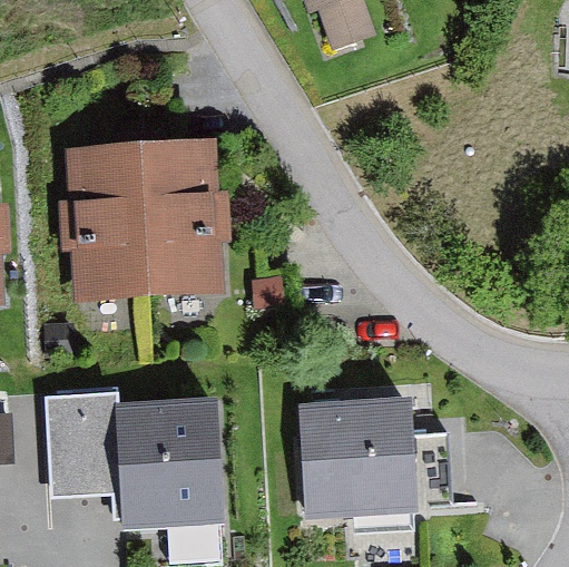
[(303,0),(307,11),(320,8),(332,46),(372,32),(361,0),(303,0)]
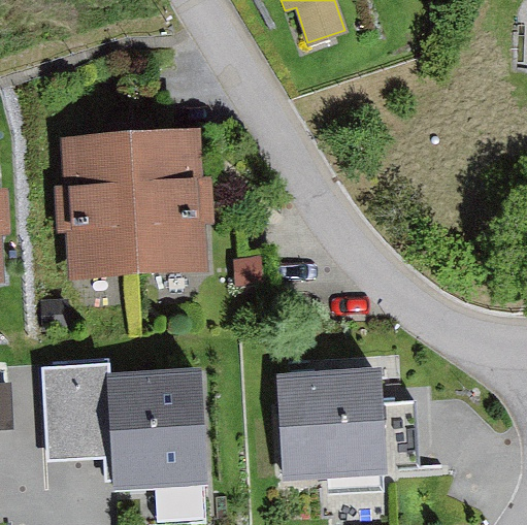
[(201,174),(198,127),(129,131),(137,270),(207,265),(205,223),(217,222),(213,173),(201,174)]
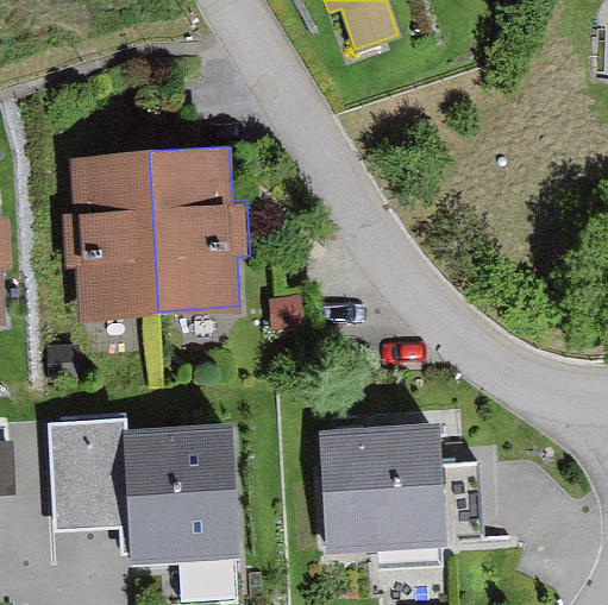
[(158,312),(149,151),(70,156),(74,210),(63,212),(67,265),(79,264),(82,315),(158,312)]
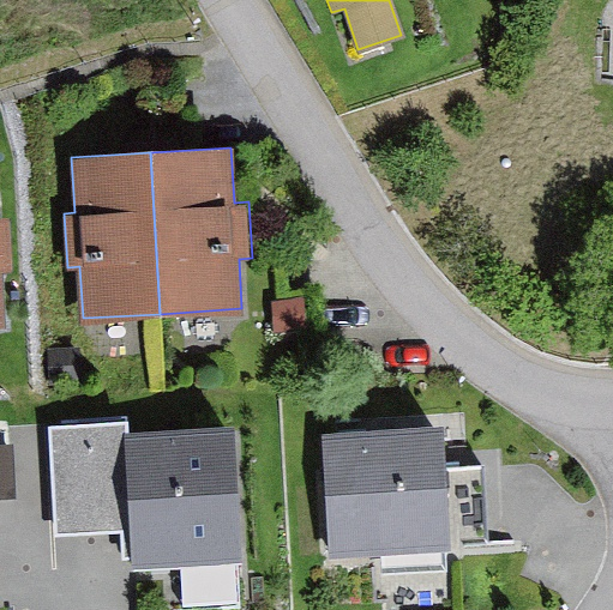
[(2,218),(0,159),(0,321),(7,321),(5,270),(12,270),(8,218),(2,218)]
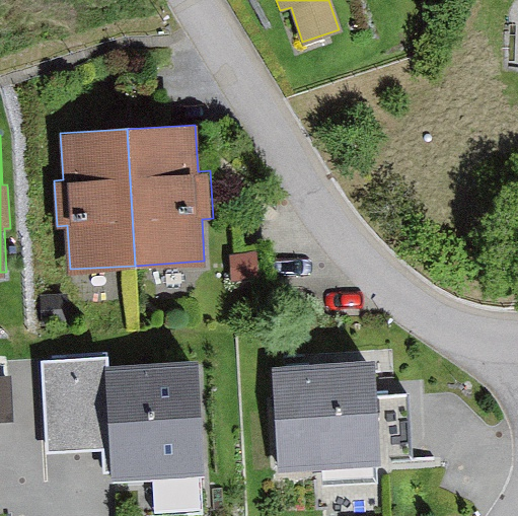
[(67,292),(40,293),(41,321),(68,321),(67,292)]
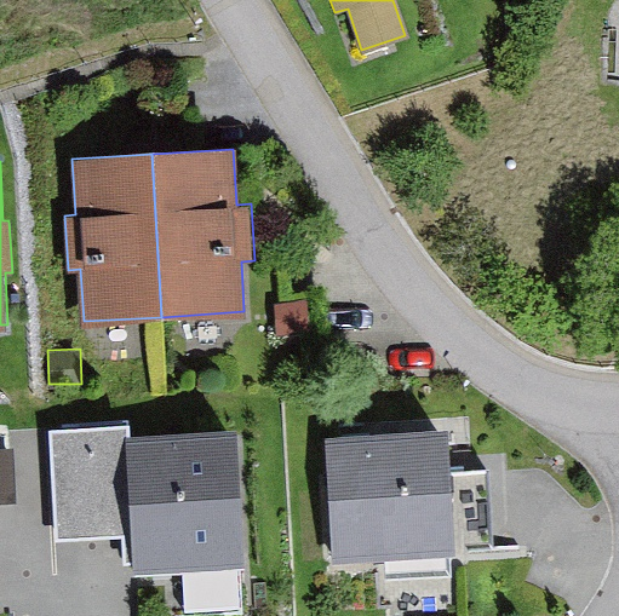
[(132,535),(126,438),(125,425),(47,430),(53,539),(92,537),(132,535)]
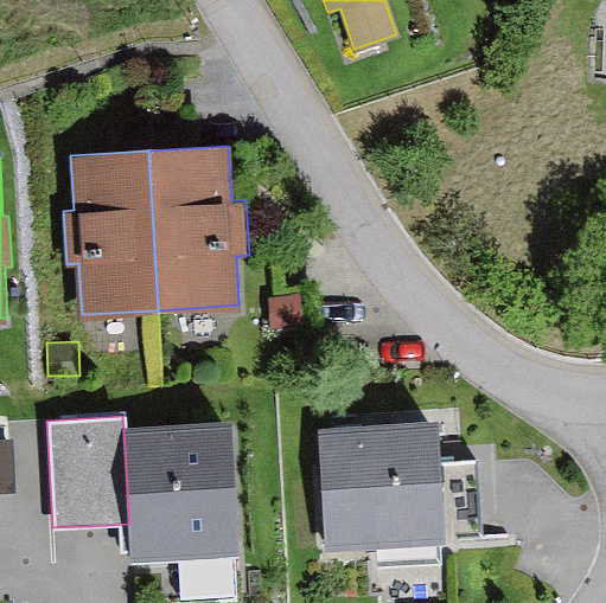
[(241,546),(234,422),(123,429),(129,524),(131,552),(241,546)]
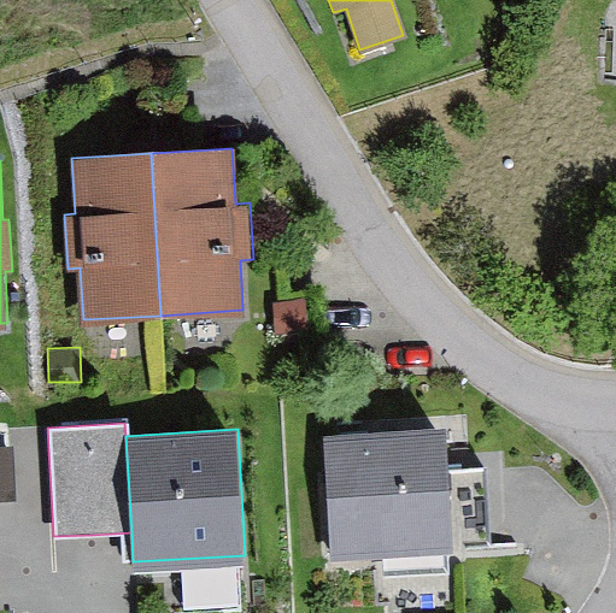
[(444,429),(323,435),(329,556),(487,549),(482,467),(446,470),(444,429)]
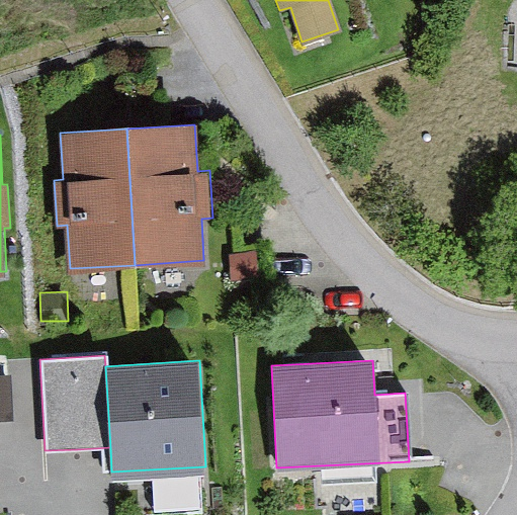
[(10,375),(0,375),(0,420),(13,420),(10,375)]
